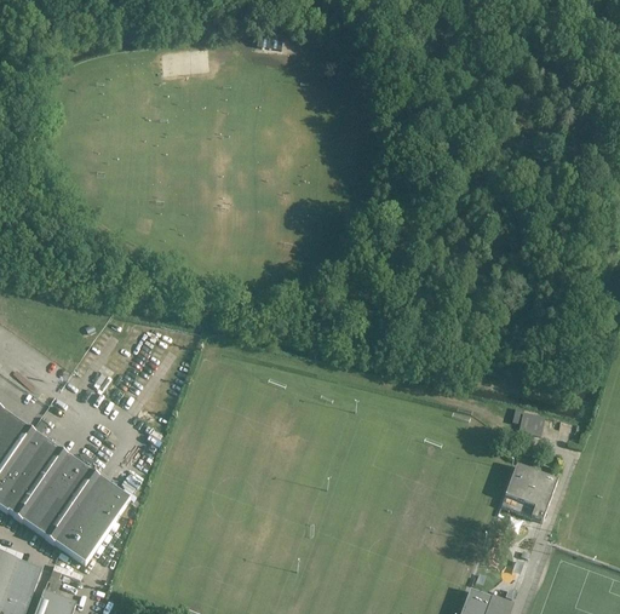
[(257,45),(274,46),(275,35),(275,29),(268,28),(268,34),(258,34),(257,45)]
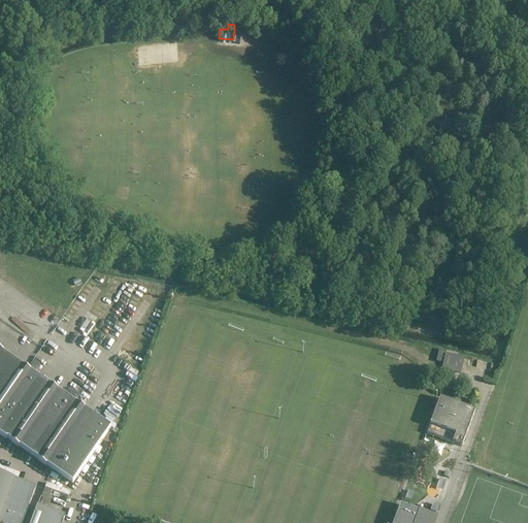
[(0,347),(0,402),(27,365),(0,347)]
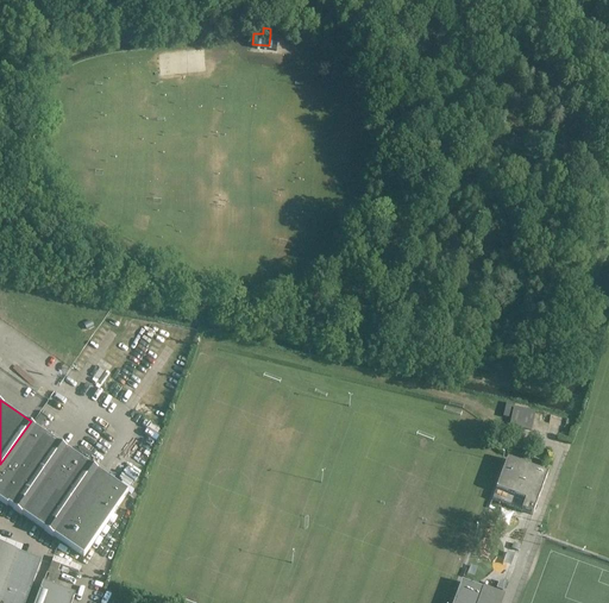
[(514,402),(510,421),(531,426),(531,425),(533,415),(535,406),(514,402)]
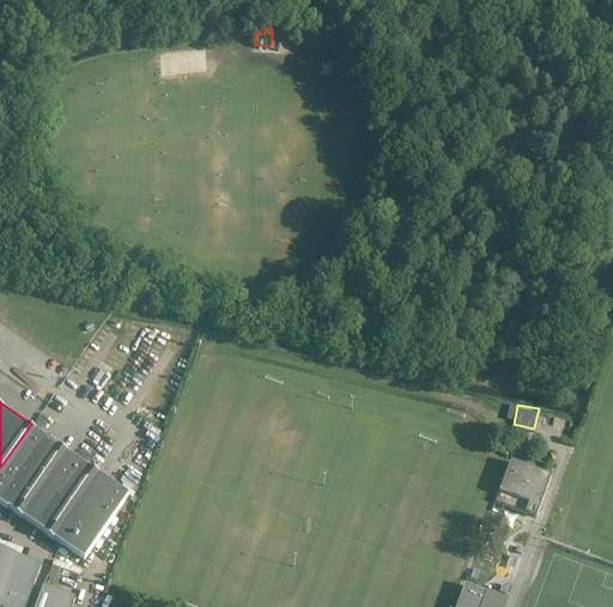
[(31,424),(0,467),(0,499),(7,505),(8,504),(84,556),(128,491),(31,424)]
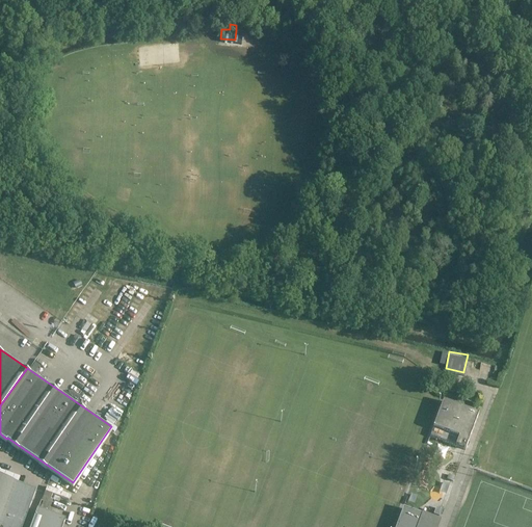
[(478,410),(443,397),(429,432),(466,446),(478,410)]
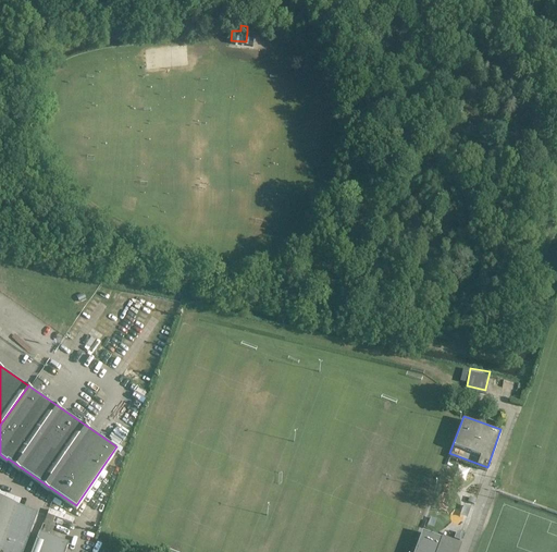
[(459,462),(457,471),(467,474),(469,464),(459,462)]
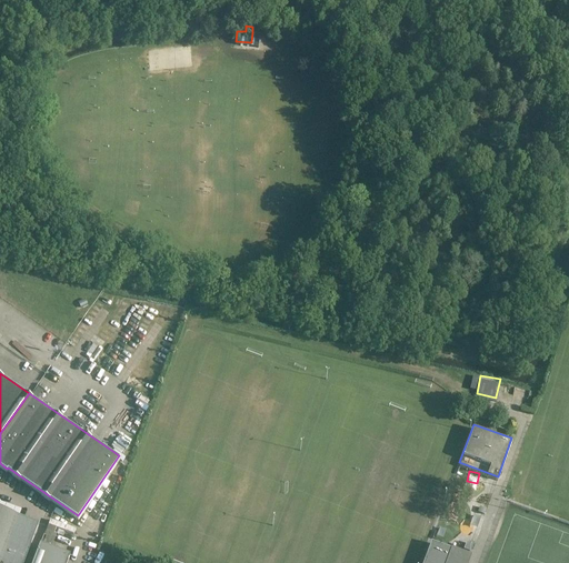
[(0,504),(0,562),(21,562),(39,519),(15,510),(0,504)]
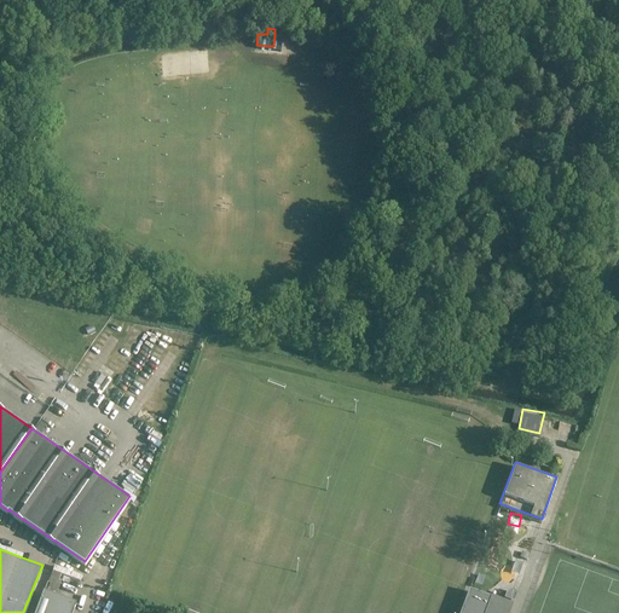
[(71,612),(76,601),(55,593),(63,571),(59,570),(61,565),(55,562),(52,567),(48,578),(47,577),(34,612),(71,612)]
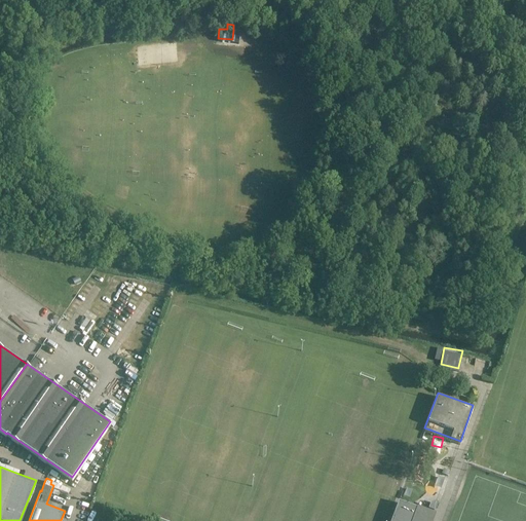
[(427,506),(435,509),(439,498),(431,496),(427,506)]
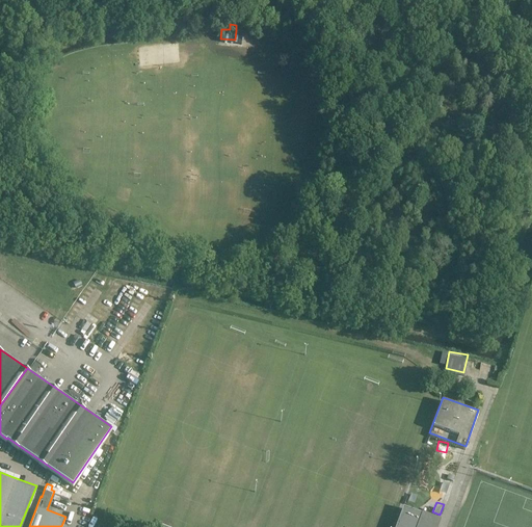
[(423,511),(404,504),(395,526),(435,526),(440,517),(423,510),(423,511)]
